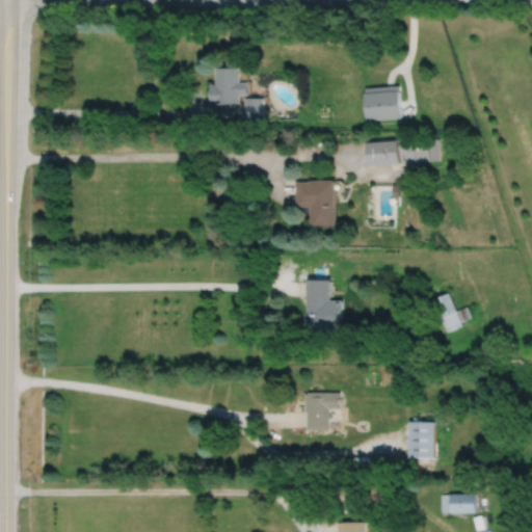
[(212,83),(212,103),(241,103),(240,94),(248,94),(248,81),(240,81),(240,67),(237,67),(237,61),(228,61),(228,67),(216,67),(216,83),(212,83)]
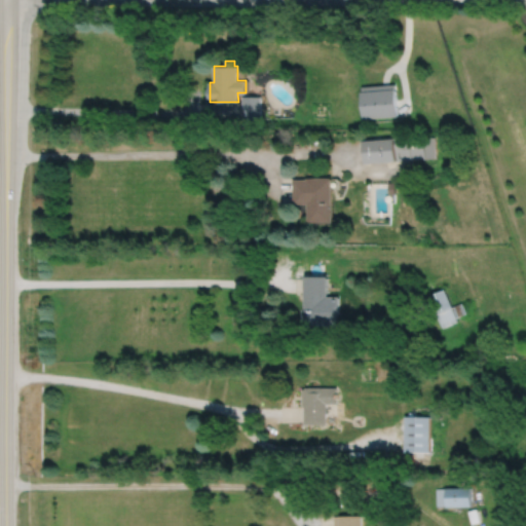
[(361,86),(362,90),(361,91),(363,118),(398,115),(396,88),(395,88),(395,83),(361,86)]
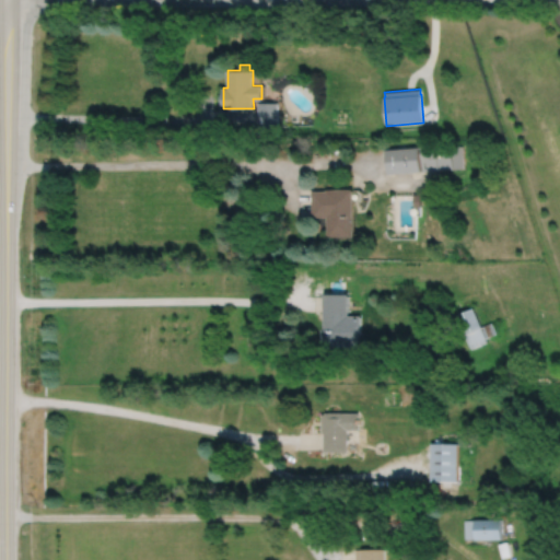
[(258,102),(258,126),(260,126),(260,130),(272,130),(272,126),(278,126),(278,102),(258,102)]
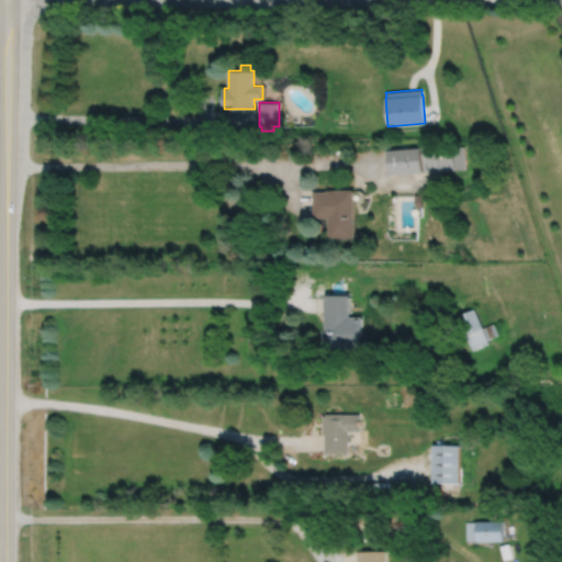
[(422,147),(452,145),(453,147),(454,169),(424,171),(422,147)]
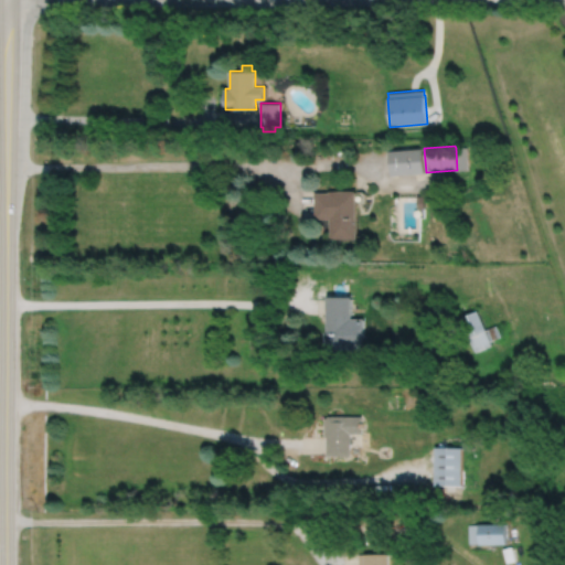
[(456,148),(466,147),(468,169),(457,170),(456,148)]
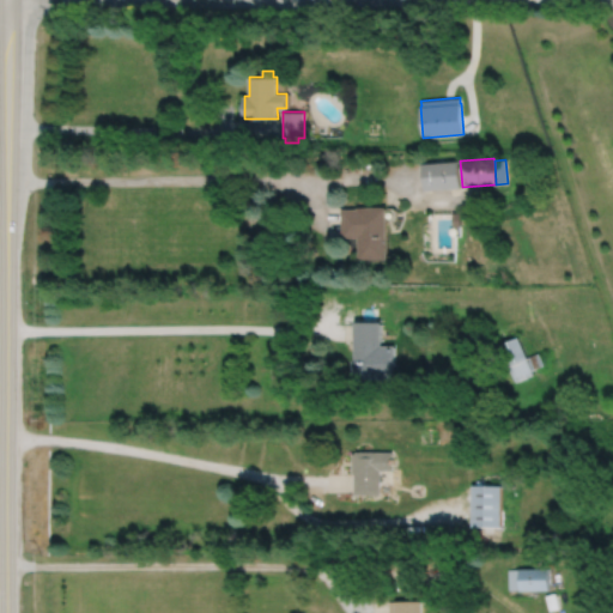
[(423,163),(425,190),(462,187),(460,161),(423,163)]
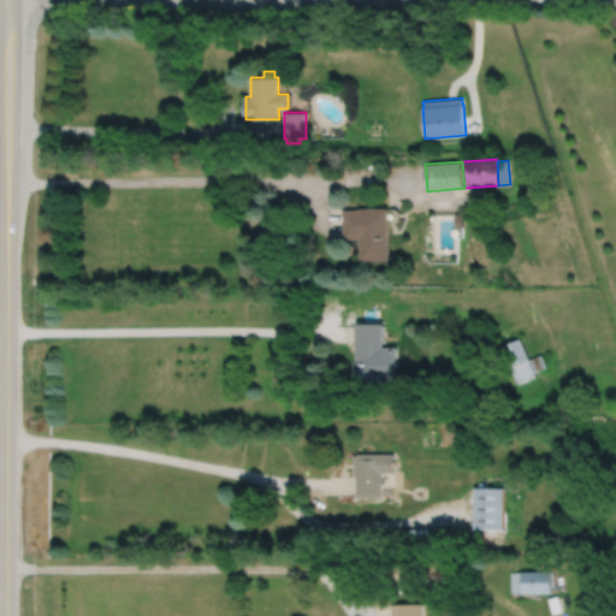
[(343,209),(343,238),(359,238),(359,260),(388,260),(388,208),(359,208),(359,209),(343,209)]
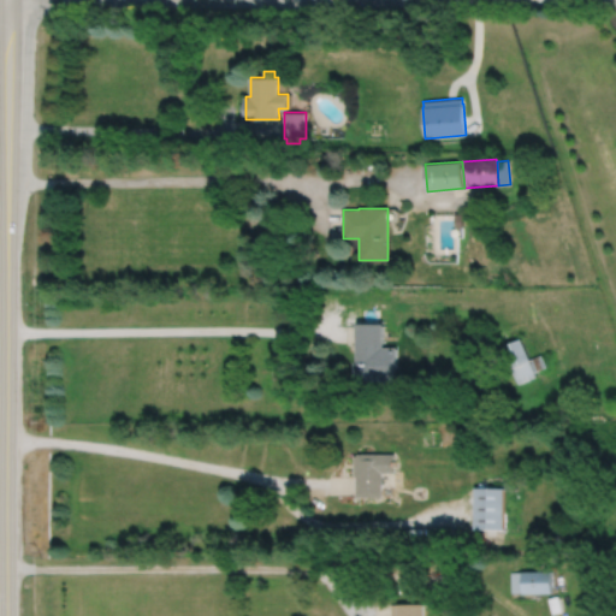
[(356,324),(356,366),(384,366),(384,324),(356,324)]
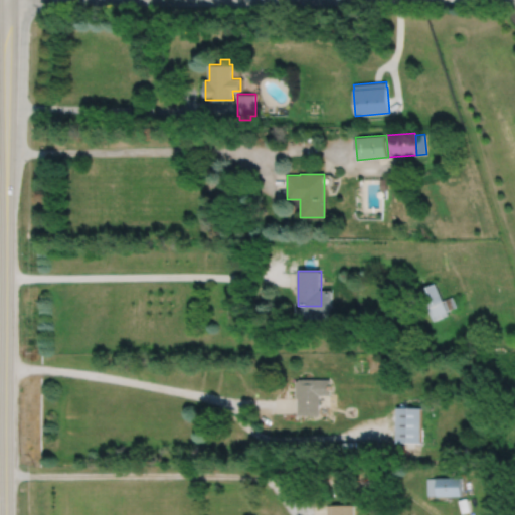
[(417,291),(431,321),(447,314),(446,311),(456,307),(452,297),(442,301),(435,284),(417,291)]
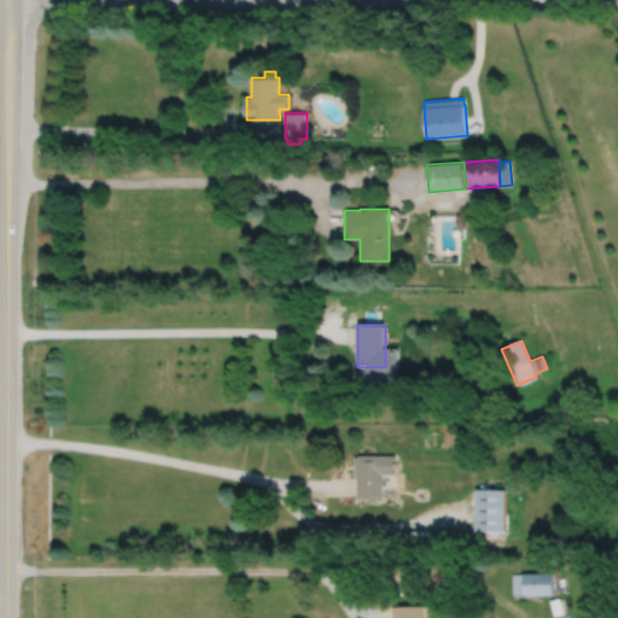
[(356,458),(355,478),(357,478),(357,500),(384,500),(384,474),(396,474),(396,456),(359,456),(359,458),(356,458)]
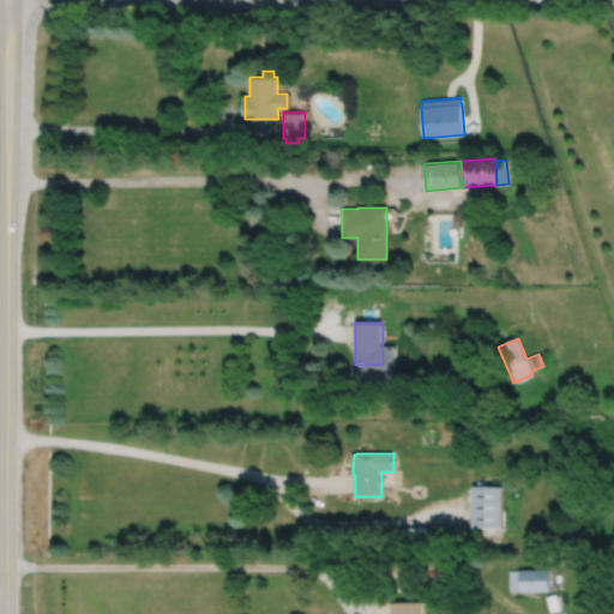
[(474,487),(473,528),(503,528),(504,487),(474,487)]
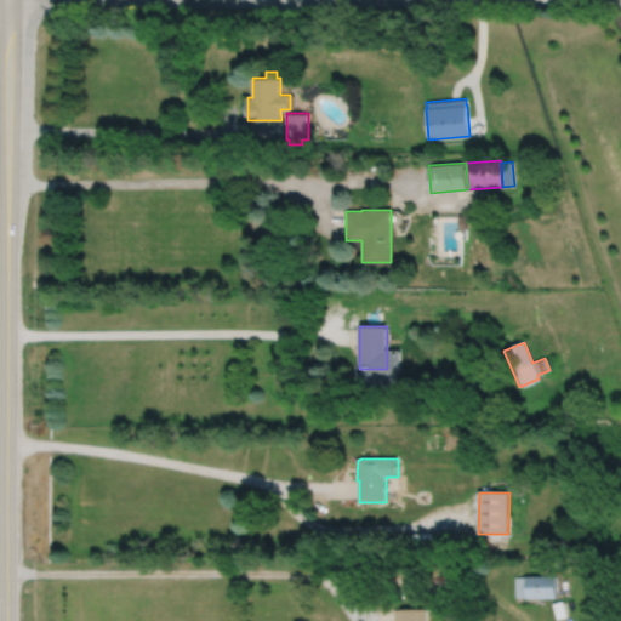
[(527,575),(527,576),(527,597),(527,598),(557,597),(556,575),(527,575)]
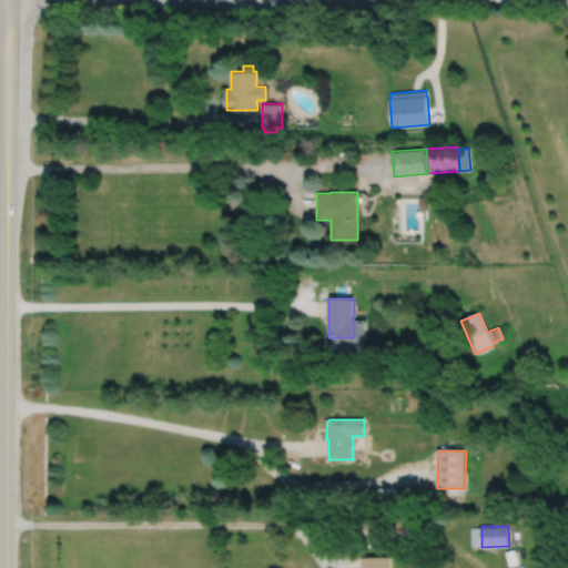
[(482,527),(470,527),(470,546),(482,546),(482,527)]
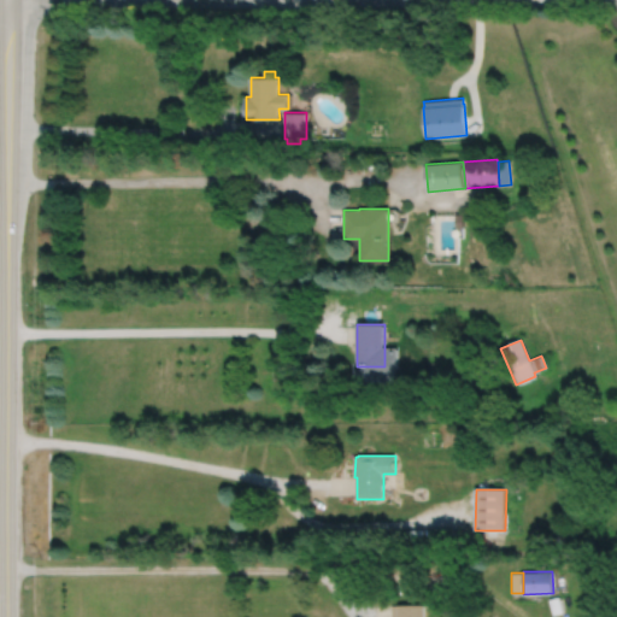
[(550,599),(554,615),(564,611),(559,597),(550,599)]
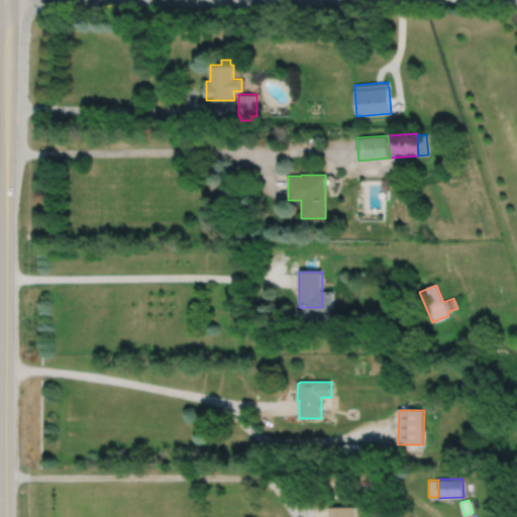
[(329,507),(329,516),(357,516),(357,506),(335,506),(335,507),(329,507)]
